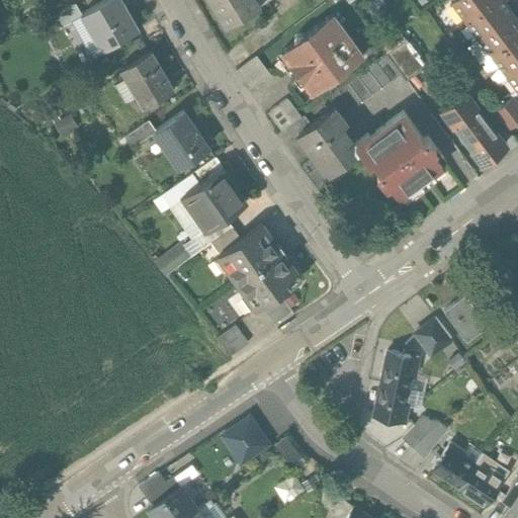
[(120,0),(101,0),(81,12),(87,22),(93,18),(107,44),(136,27),(120,0)]
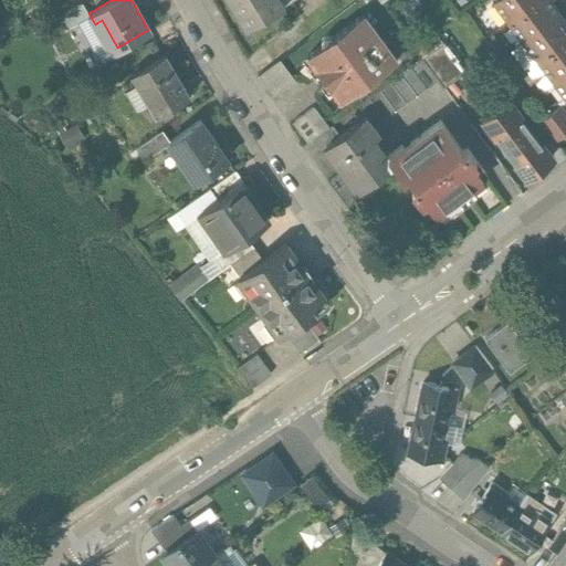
[(231,0),(248,27),(282,7),(278,0),(231,0)]
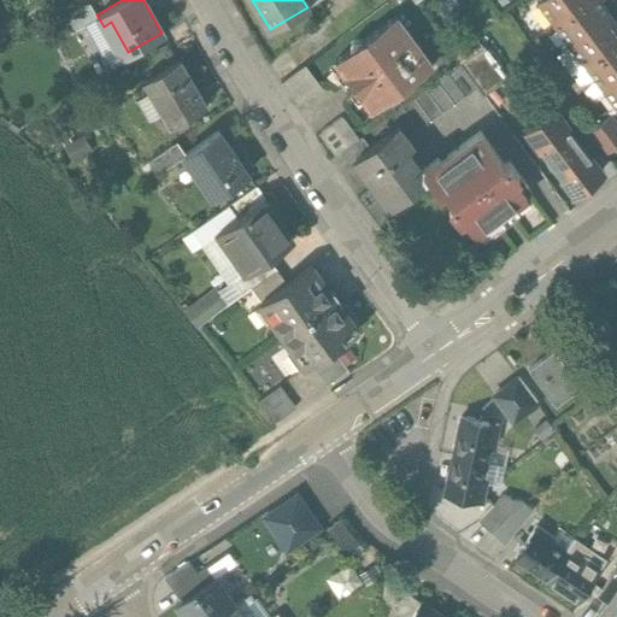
[(536,0),(536,1),(553,23),(583,0),(536,0)]
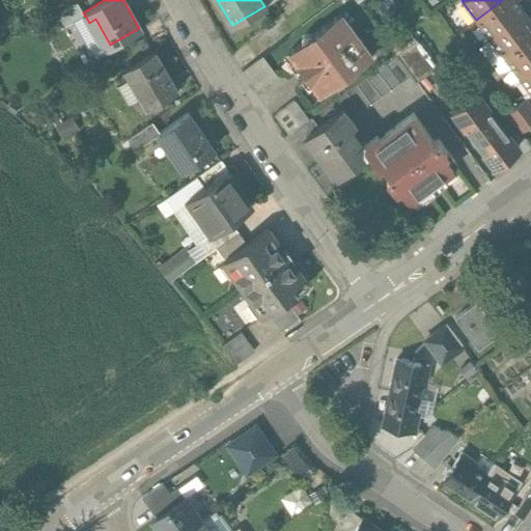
[(502,0),(476,20),(490,38),(525,12),(515,0),(502,0)]
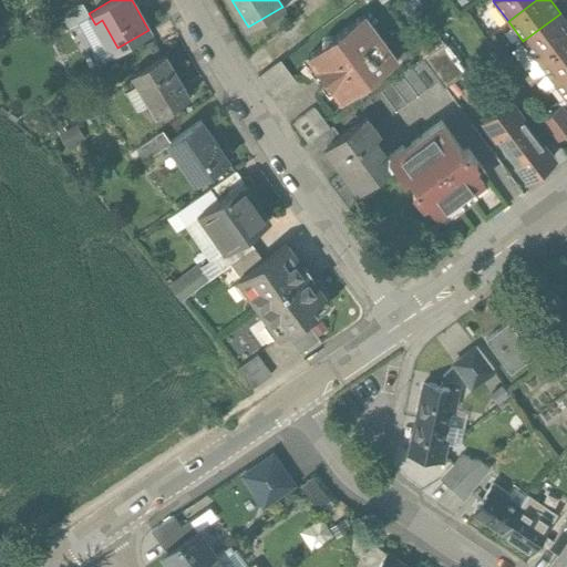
[(78,3),(54,17),(62,30),(85,17),(78,3)]
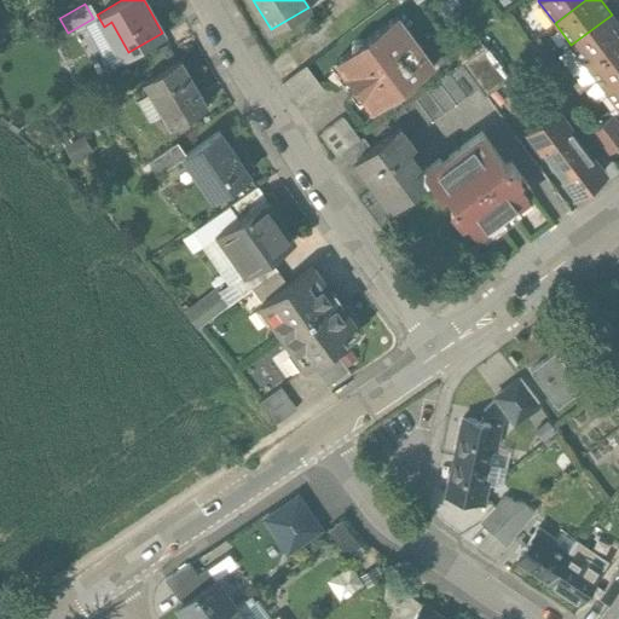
[(618,24),(612,15),(571,45),(588,67),(618,42),(618,24)]
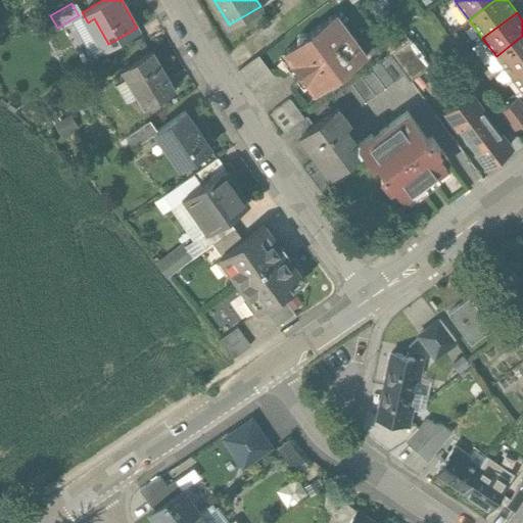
[(308,34),(303,33),(298,37),(297,42),(285,51),(316,94),(329,85),(334,86),(339,82),(339,77),(367,57),(336,14),(308,34)]
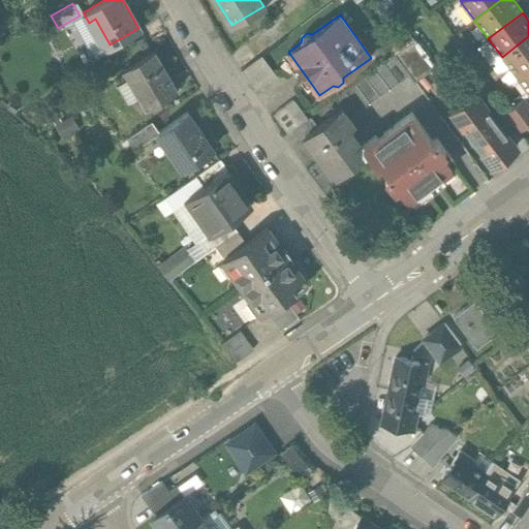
[(528,36),(502,57),(517,75),(528,66),(528,36)]
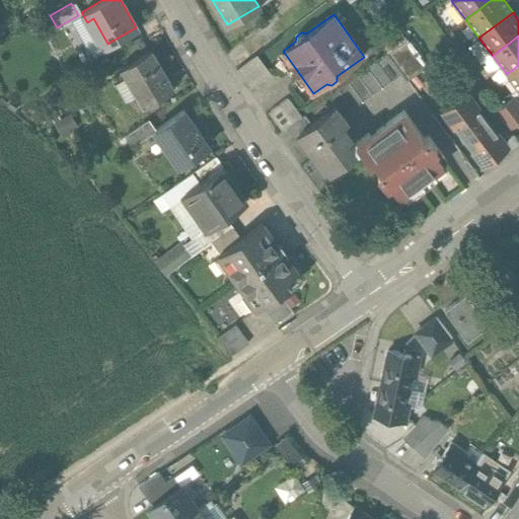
[(405,39),(386,53),(406,80),(427,66),(405,39)]
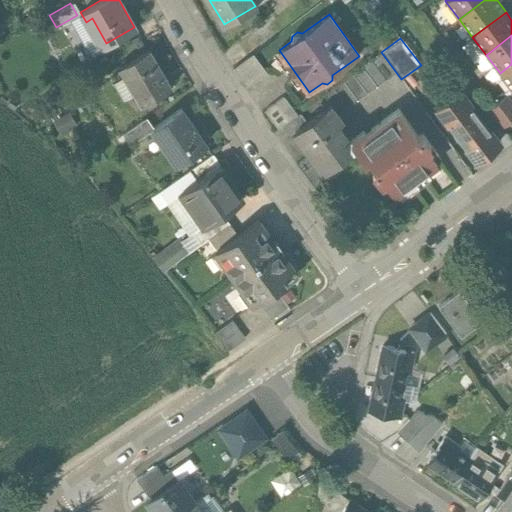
[(147,49),(118,66),(140,104),(167,88),(161,77),(163,76),(147,49)]
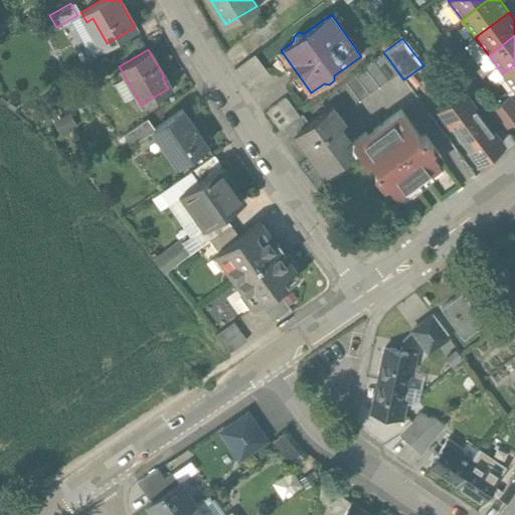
[(254,53),(234,68),(248,87),(268,72),(254,53)]
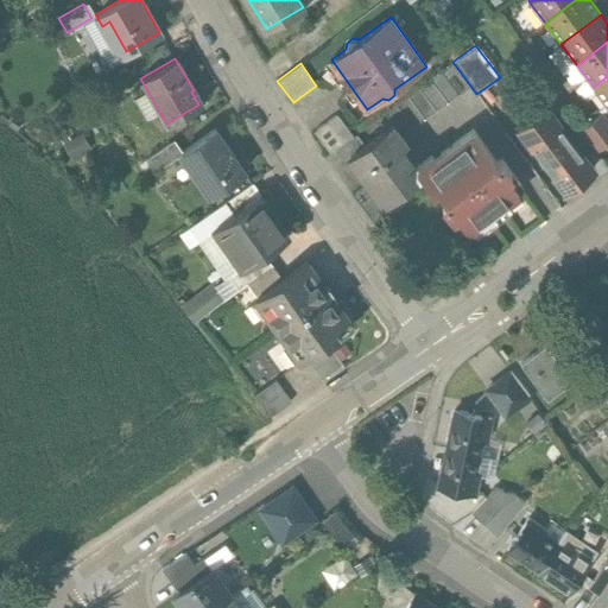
[(469,87),(453,64),(442,73),(458,95),(469,87)]
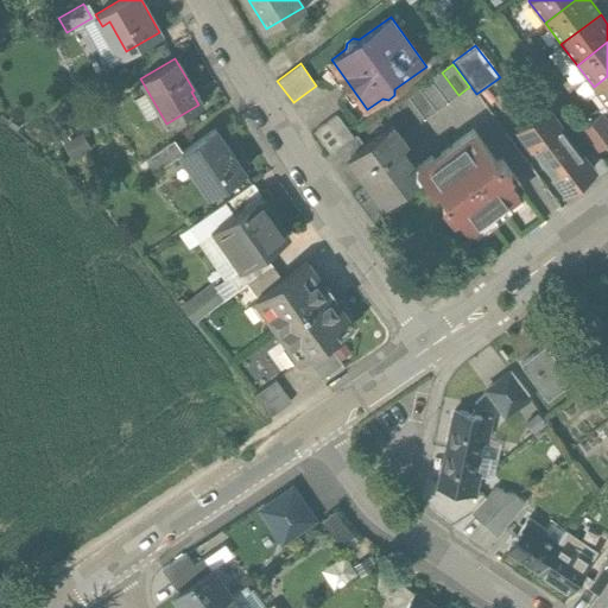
[(442,73),(385,114),(401,137),(458,95),(442,73)]
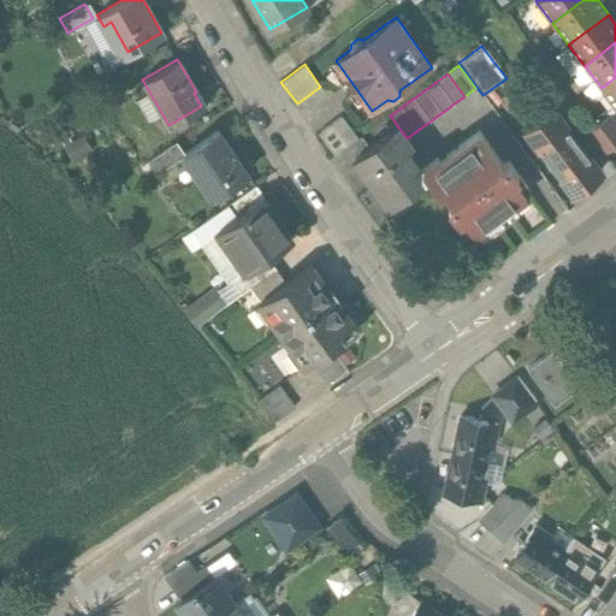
[(615,77),(602,88),(615,108),(615,77)]
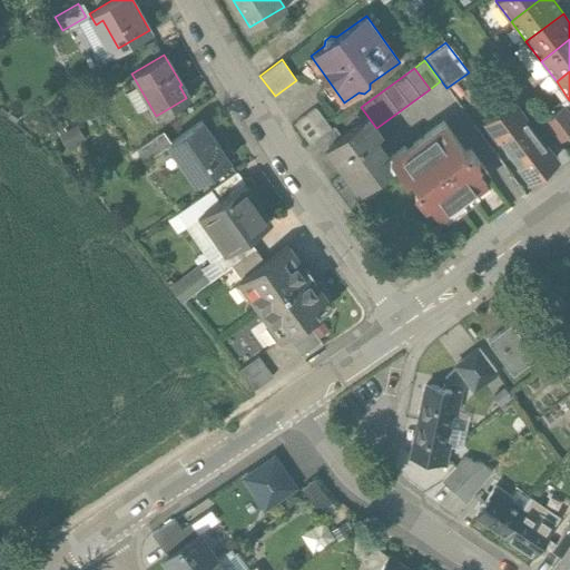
[(522,116),(512,101),(487,120),(530,177),(554,158),(538,136),(522,116)]
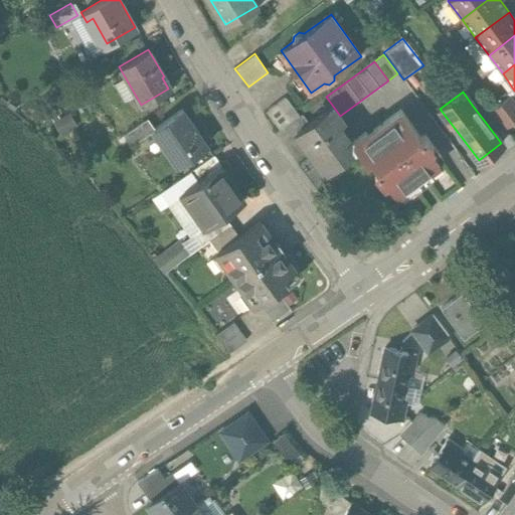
[(286,97),(267,111),(280,129),(284,126),(299,115),(286,97)]
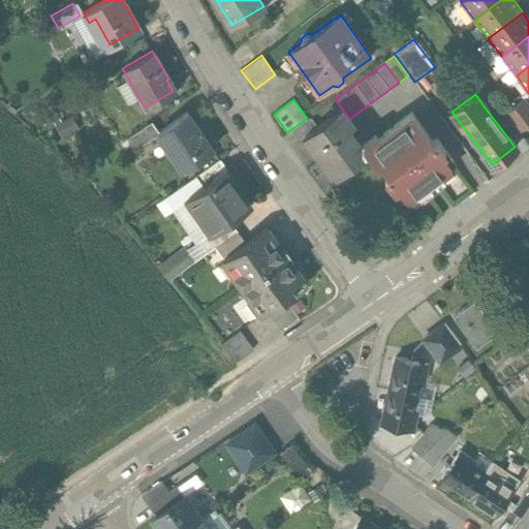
[(505,113),(495,99),(485,107),(499,126),(509,119),(505,113)]
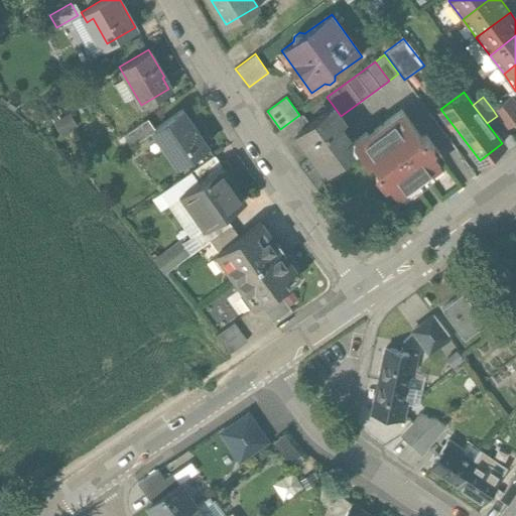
[(515,104),(510,97),(493,110),(497,116),(500,120),(515,107),(515,104)]
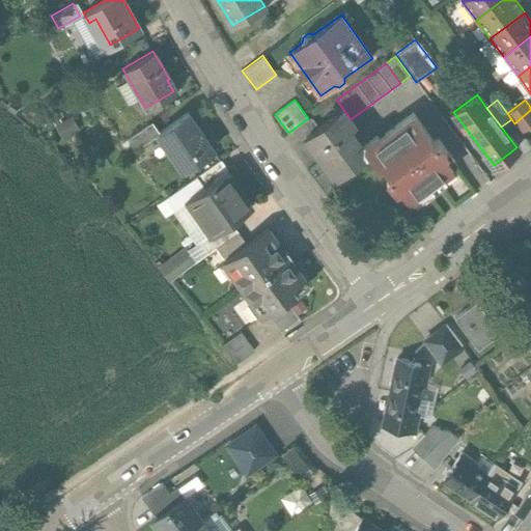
[(319,126),(304,137),(332,175),(365,151),(365,150),(362,147),(348,129),(354,126),(342,109),(319,126)]
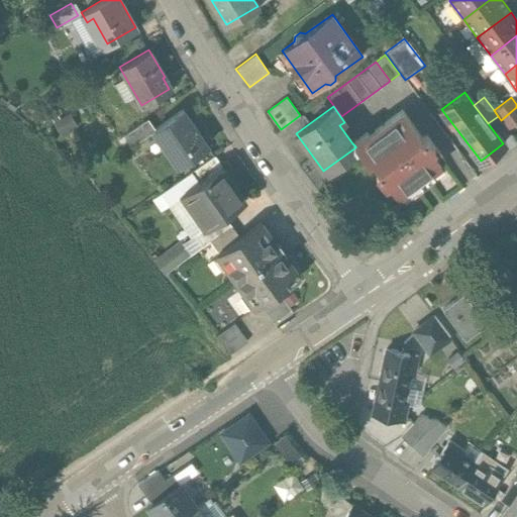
[(516,107),(501,120),(507,128),(516,121),(516,107)]
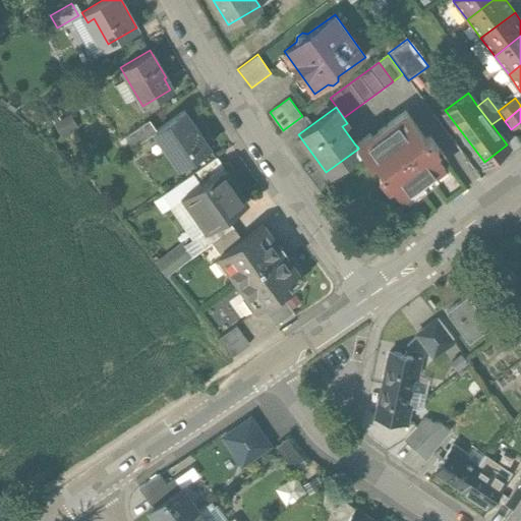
[(209,146),(183,109),(155,128),(179,165),(209,146)]
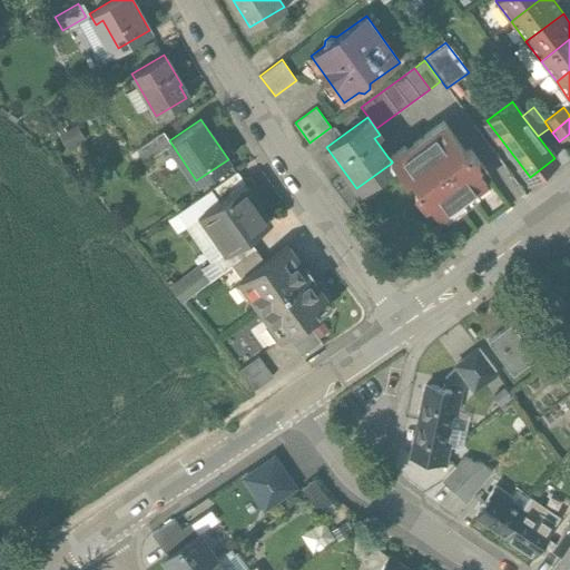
[(443,124),(406,151),(403,147),(389,158),(392,161),(392,163),(404,179),(408,176),(418,190),(414,193),(434,219),(490,178),(470,151),(465,154),(443,124)]
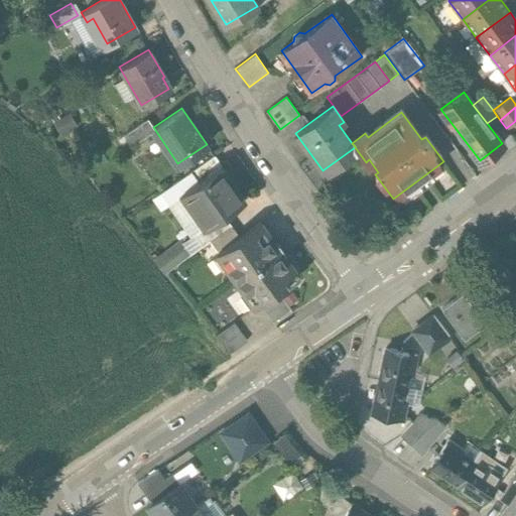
[(299,115),(284,126),(292,136),(295,133),(310,122),(303,113),(299,115)]
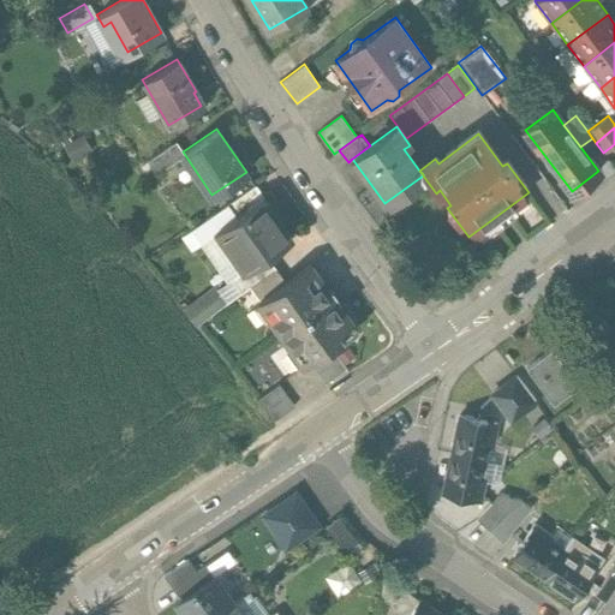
[(171,143),(148,159),(156,171),(179,156),(171,143)]
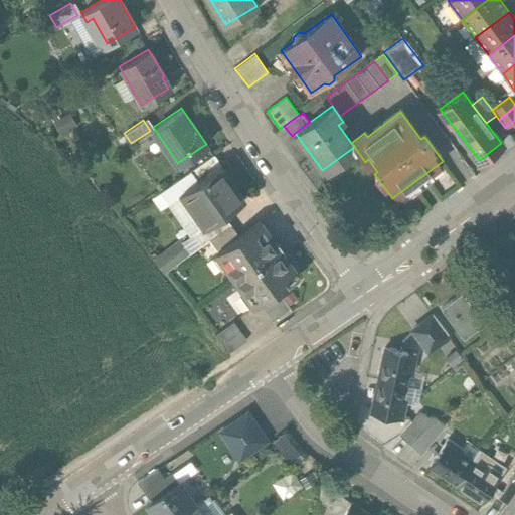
[(211,155),(189,170),(196,181),(219,165),(211,155)]
